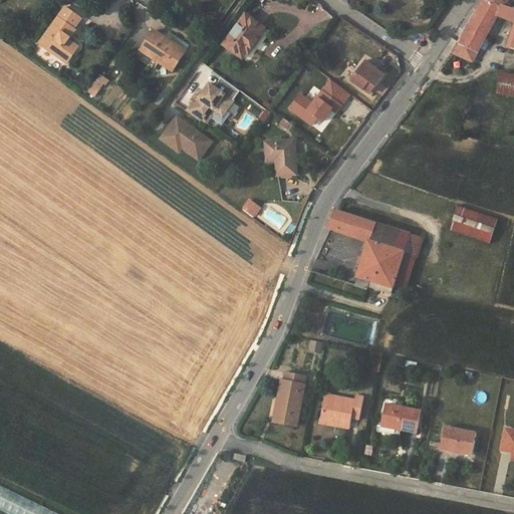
[(485,1),(455,54),(473,62),(497,15),(503,6),(485,1)]
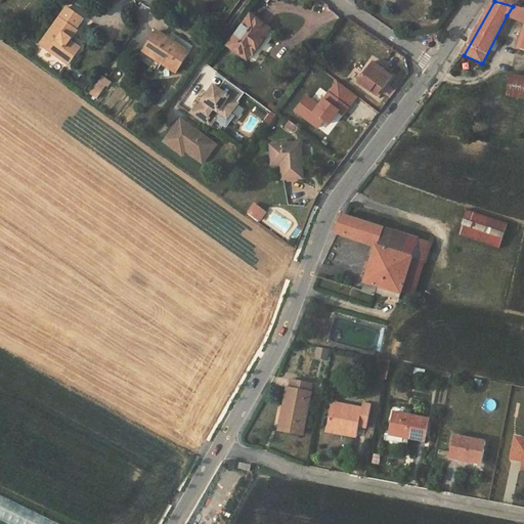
[(523,24),(518,47),(523,49),(523,9),(520,9),(513,6),(507,15),(523,22),(523,24)]
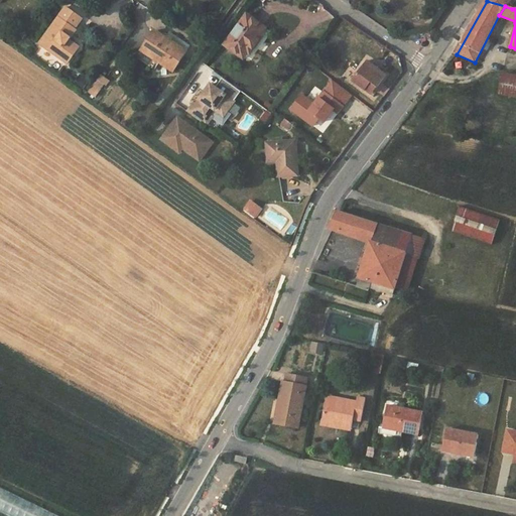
[(66,7),(40,44),(68,63),(78,50),(68,42),(70,39),(77,30),(74,29),(82,18),(66,7)]
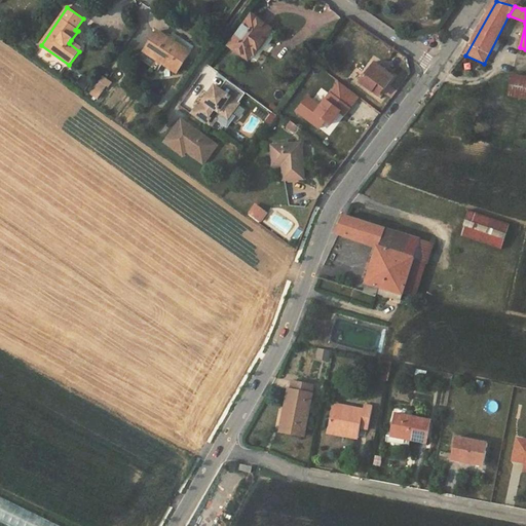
[(229,46),(247,58),(251,52),(254,54),(249,60),(255,65),(277,33),(252,14),(229,46)]
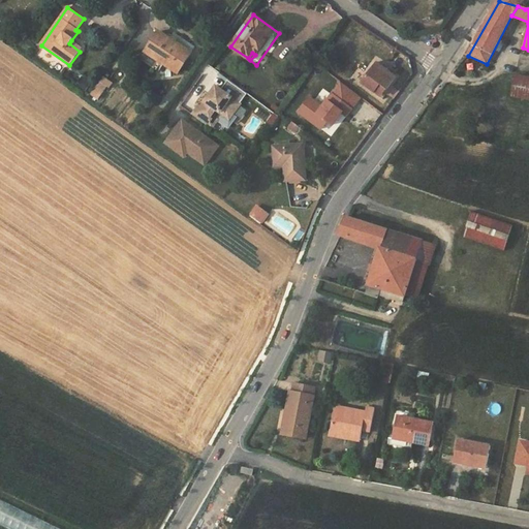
[(147,51),(142,59),(157,69),(161,63),(179,73),(192,52),(159,31),(147,51)]
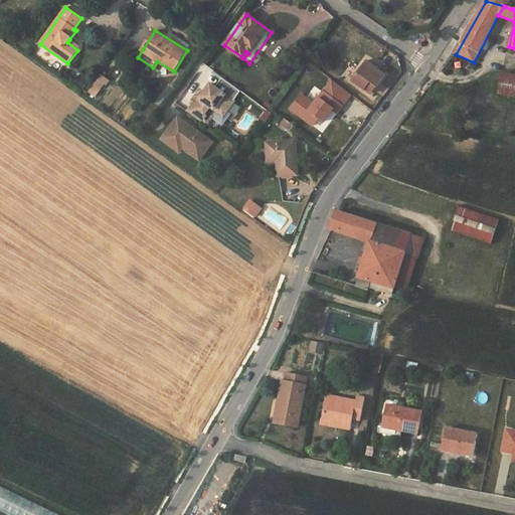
[(67,42),(77,50),(79,46),(69,39),(67,42)]
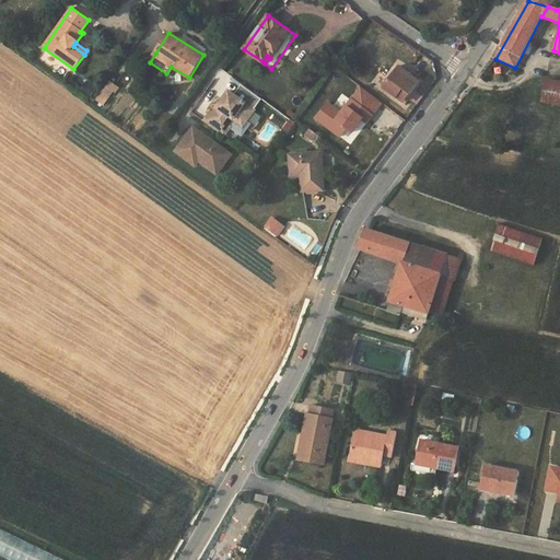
[(147,60),(150,62),(155,54),(152,51),(147,60)]
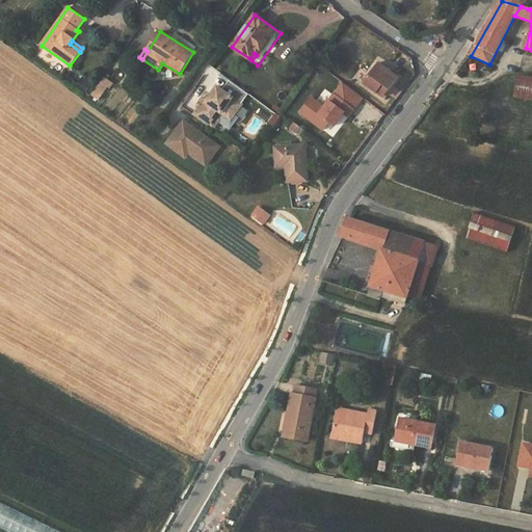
[(379,62),(364,82),(377,94),(378,92),(384,84),(391,89),(399,78),(379,62)]
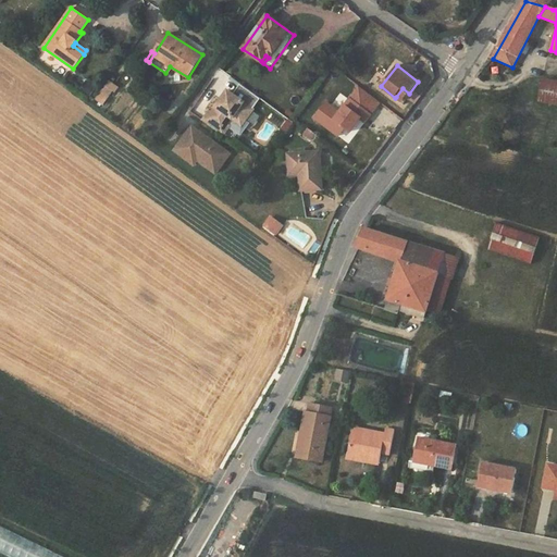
[(553,82),(543,79),(537,101),(548,103),(553,82)]
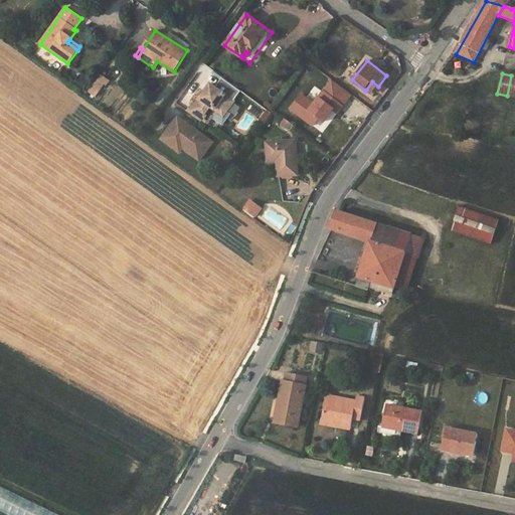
[(112,81),(101,74),(98,78),(105,83),(109,87),(112,81)]
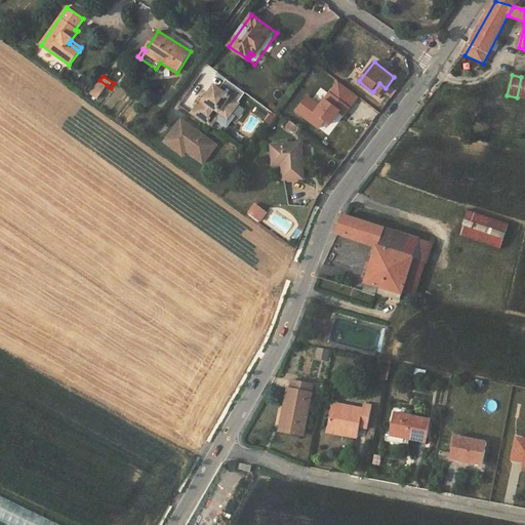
[(96,98),(107,85),(99,80),(90,93),(96,98)]
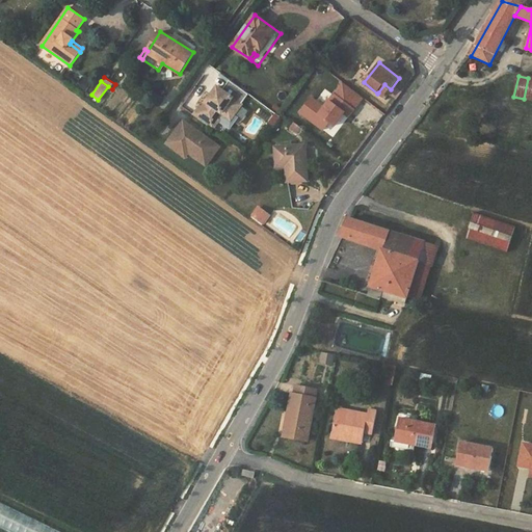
[(311,96),(297,113),(323,132),(329,123),(336,128),(345,114),(349,117),(364,98),(341,81),(323,105),(311,96)]
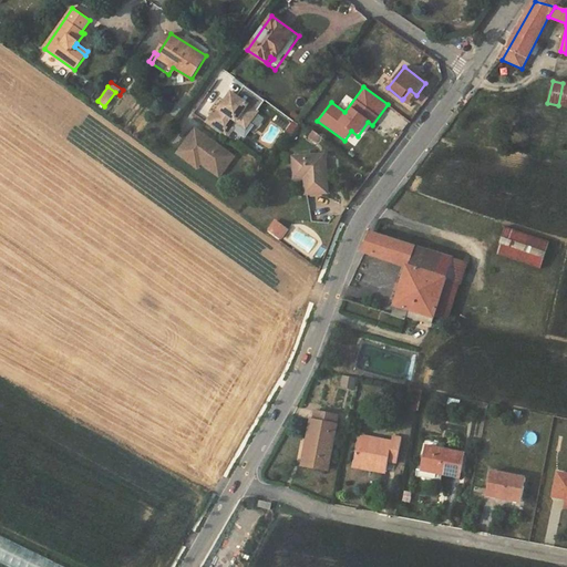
[(410,103),(416,95),(410,90),(403,99),(410,103)]
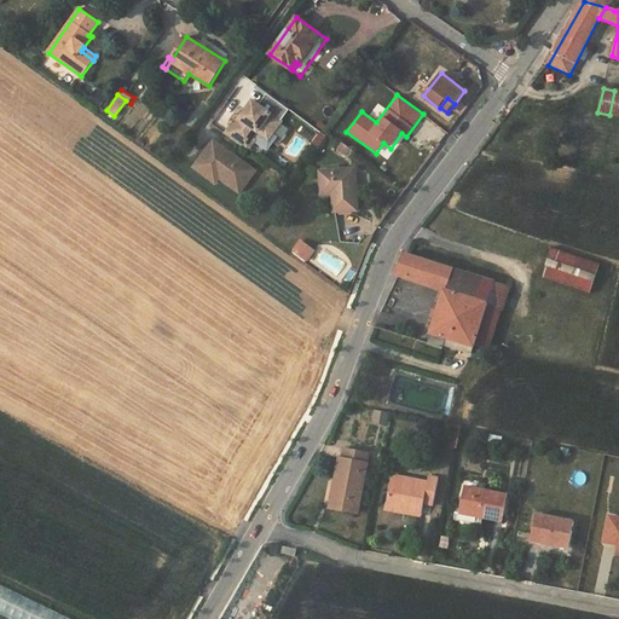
[(232,123),(225,134),(248,150),(255,140),(267,149),(276,137),(272,134),(282,122),(253,100),(235,126),(232,123)]
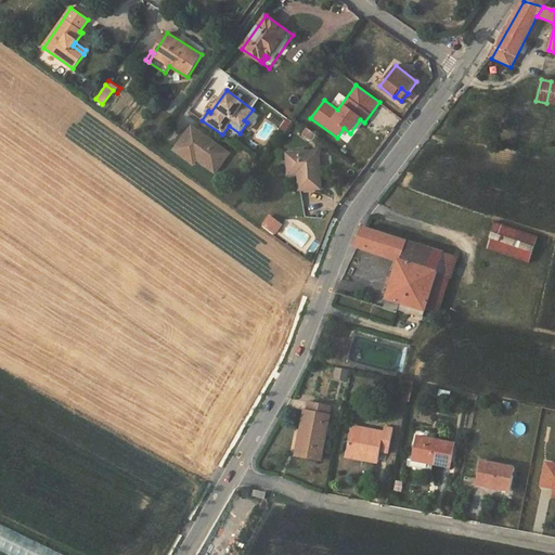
[(229,154),(191,126),(173,150),(193,164),(196,159),(205,166),(209,159),(219,166),(229,154)]
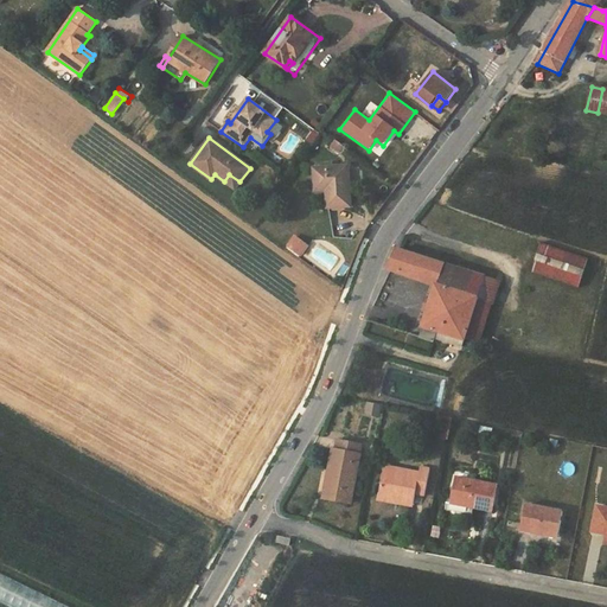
[(349,166),(314,168),(317,191),(327,190),(328,206),(351,205),(349,166)]
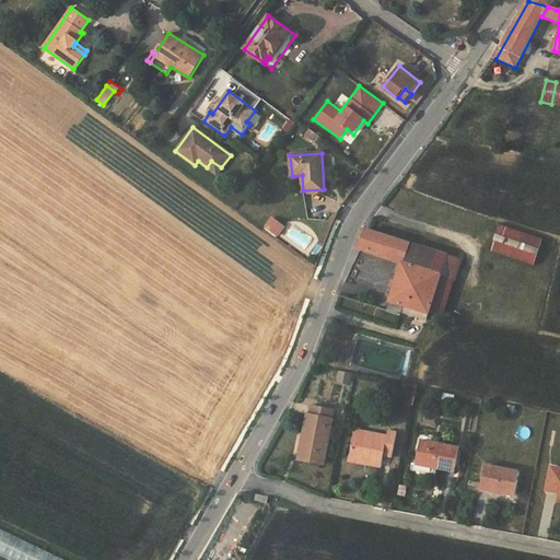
[(217,174),(221,167),(211,161),(207,167),(217,174)]
